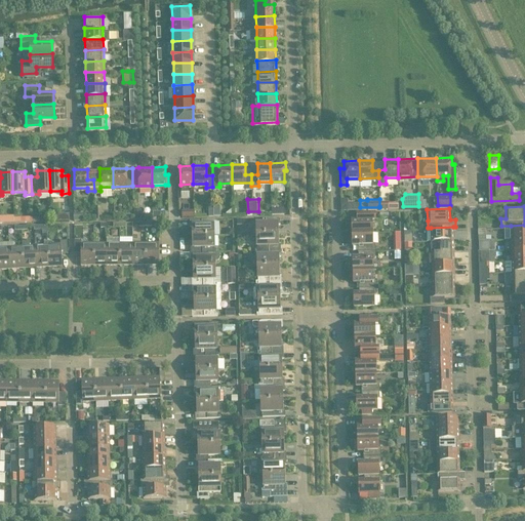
[(352,230),(372,230),(372,217),(375,217),(374,210),(357,211),(357,217),(352,217),(352,230)]
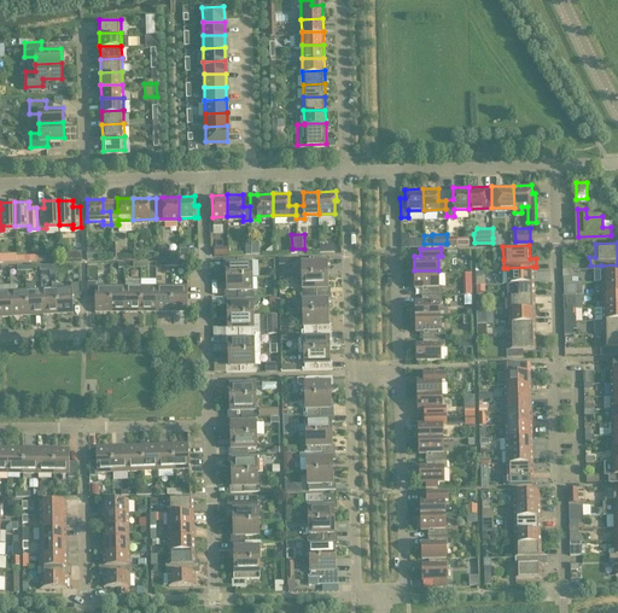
[(302,273),(326,272),(325,261),(330,261),(330,254),(315,254),(315,260),(302,260),(302,273)]
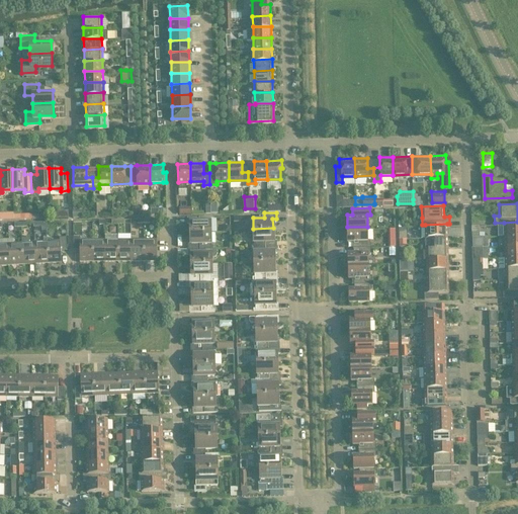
[(191,231),(210,230),(210,216),(212,216),(212,213),(187,215),(187,222),(190,221),(191,231)]
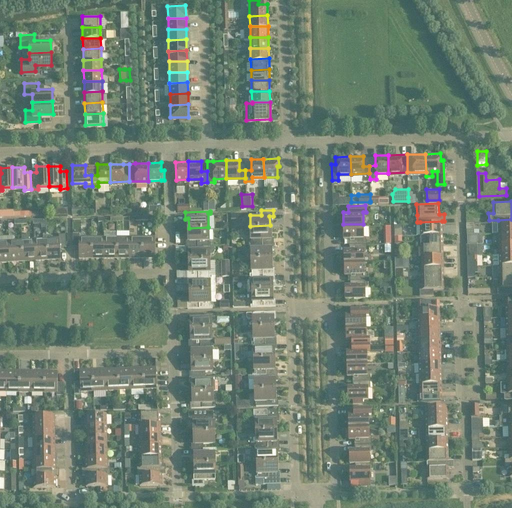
[(511,219),(498,220),(491,220),(491,231),(498,230),(511,230),(511,219)]
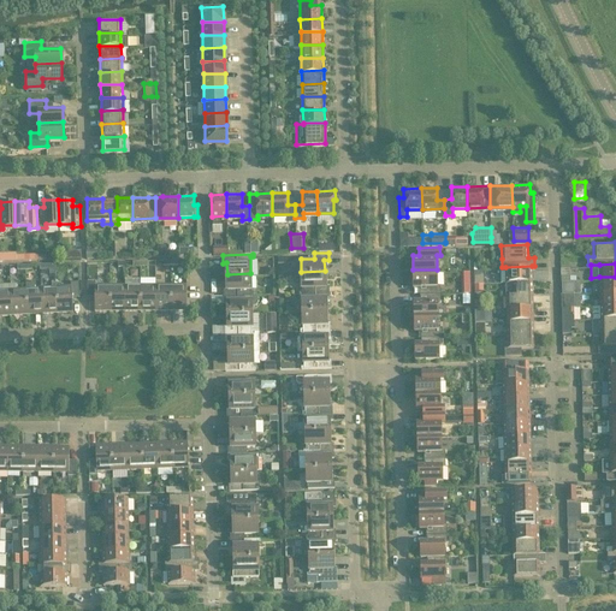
[(562,278),(573,278),(574,278),(574,265),(561,265),(561,278),(562,278)]
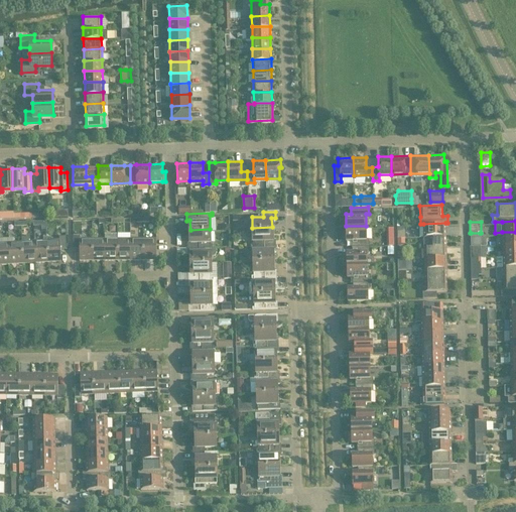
[(445,234),(445,223),(423,224),(423,235),(445,234)]
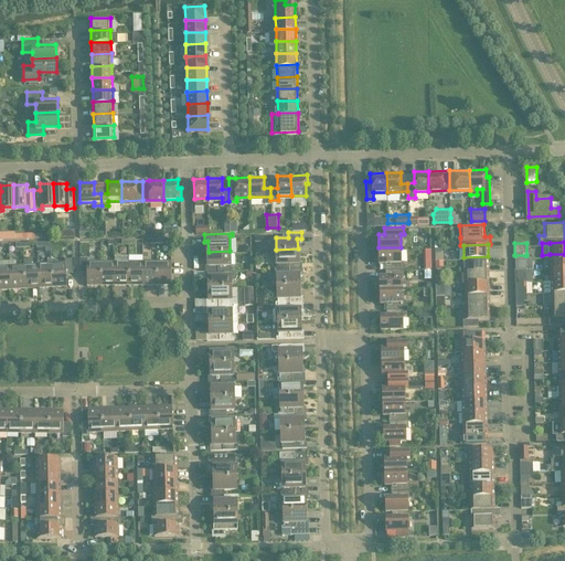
[(401,247),(379,247),(379,261),(385,261),(385,267),(404,266),(404,260),(401,260),(401,247)]
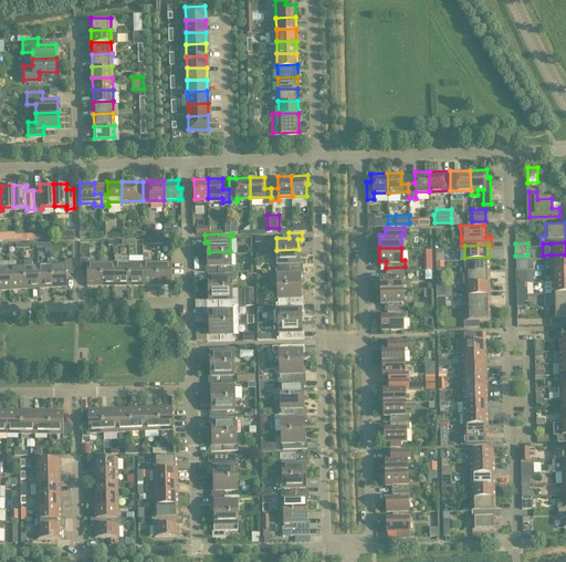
[(299,249),(276,250),(278,266),(275,266),(275,268),(303,267),(302,259),(299,260),(299,249)]
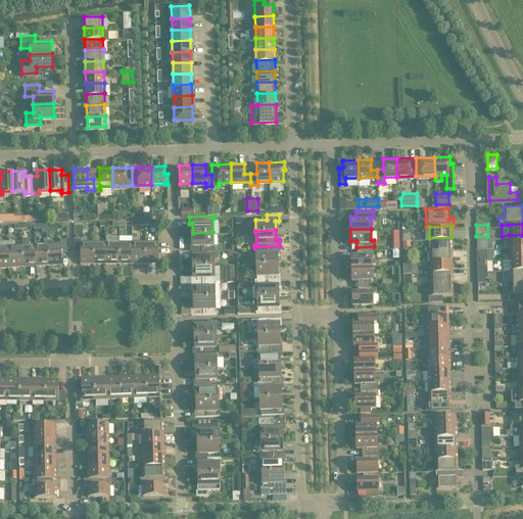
[(212,232),(193,233),(193,242),(189,242),(190,248),(216,248),(215,246),(212,246),(212,232)]
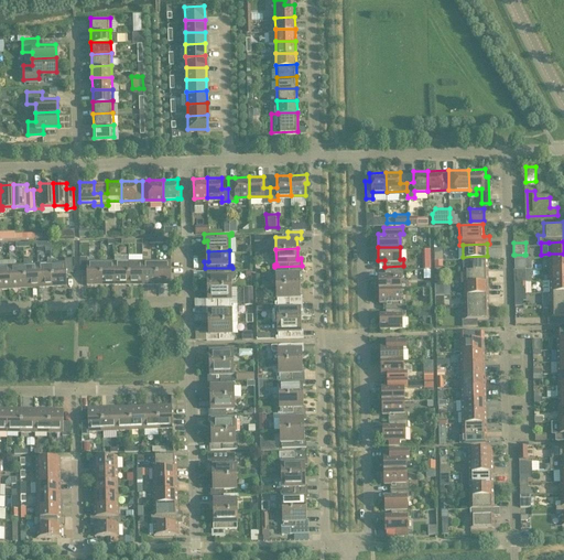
[(563,265),(563,254),(549,254),(550,266),(563,265)]
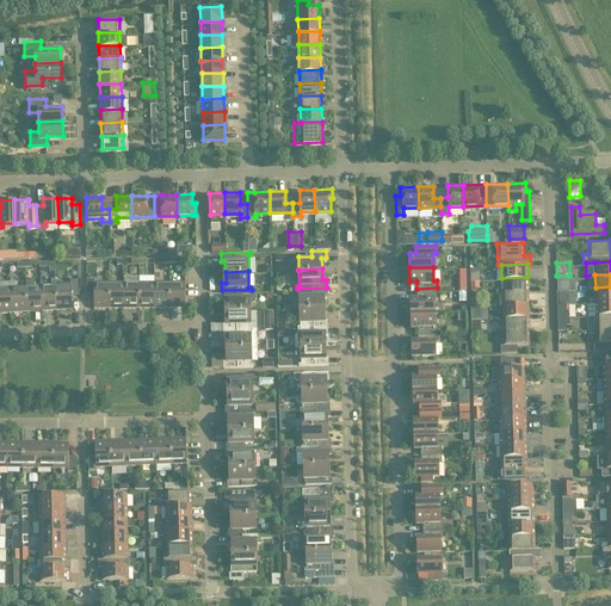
[(109,305),(109,279),(94,279),(94,276),(86,276),(86,291),(93,291),(93,305),(109,305)]
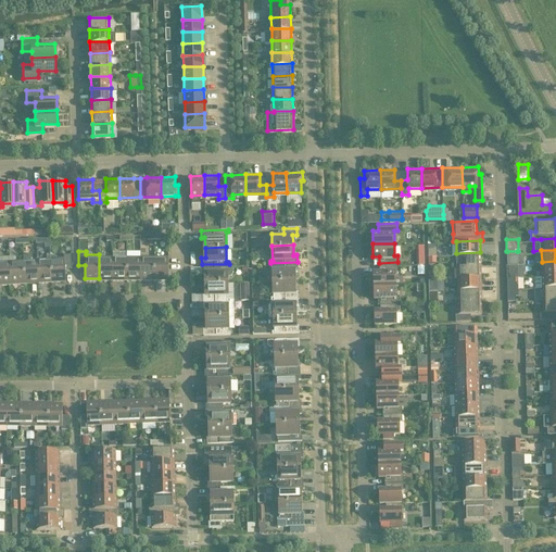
[(517,256),(517,251),(507,251),(507,263),(519,262),(518,256),(517,256)]
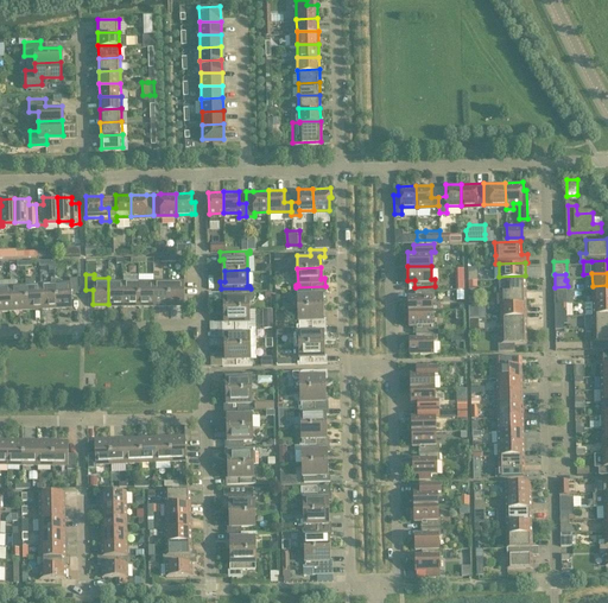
[(70,279),(55,280),(57,305),(73,305),(71,291),(78,290),(77,275),(70,275),(70,279)]
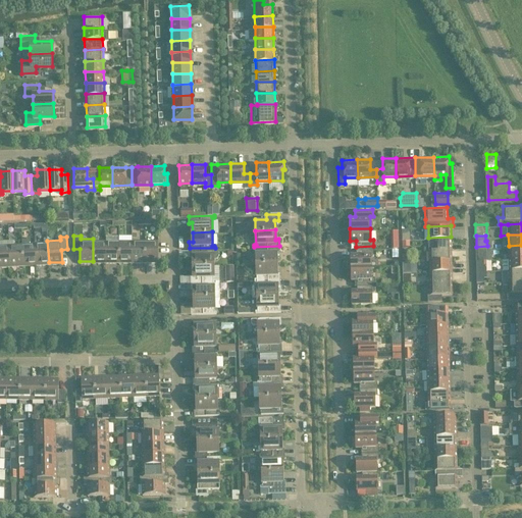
[(452,248),(451,237),(428,238),(429,248),(452,248)]
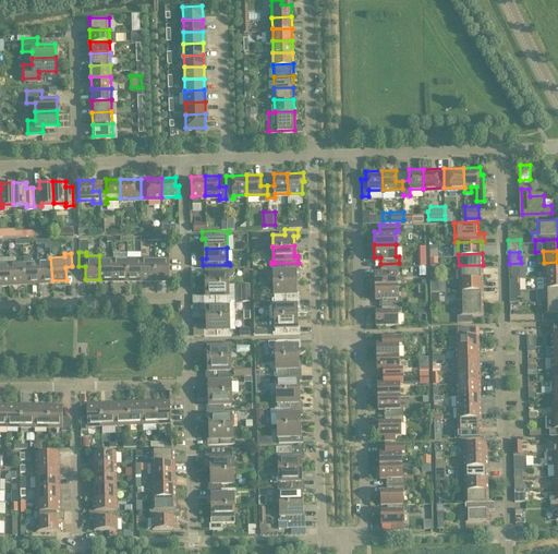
[(113,255),(99,255),(99,279),(113,279),(113,255)]
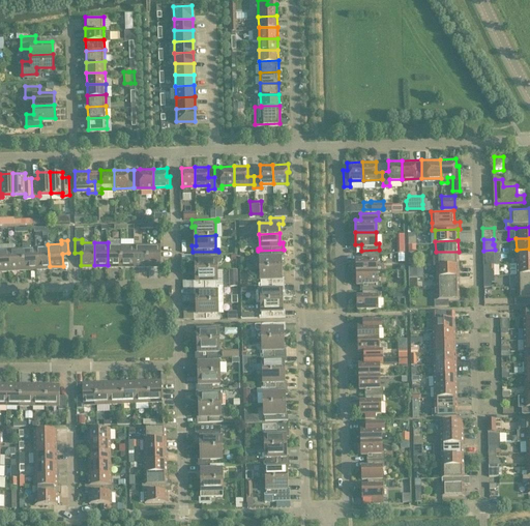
[(121,265),(121,242),(108,242),(108,265),(121,265)]
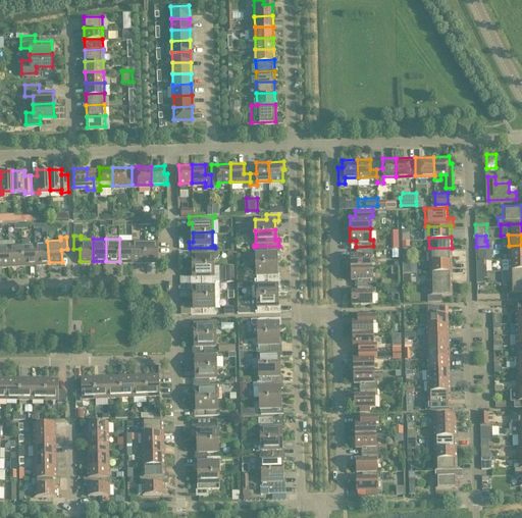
[(132,239),(119,239),(119,261),(132,261),(132,239)]
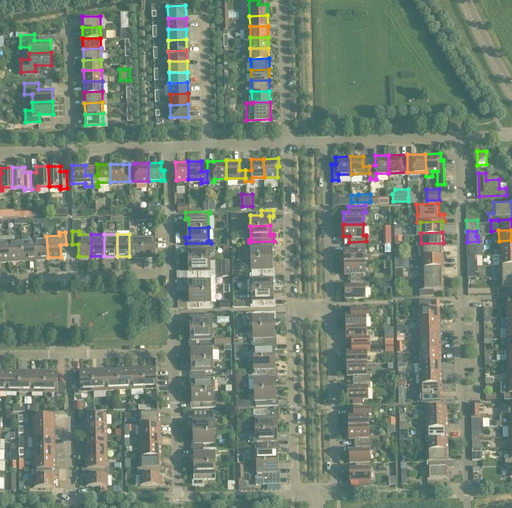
[(142,256),(142,234),(129,234),(129,256),(142,256)]
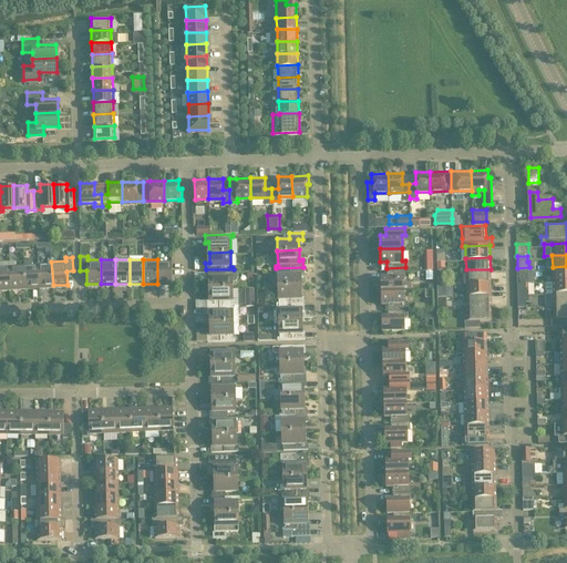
[(172,259),(157,259),(157,284),(172,283),(172,259)]
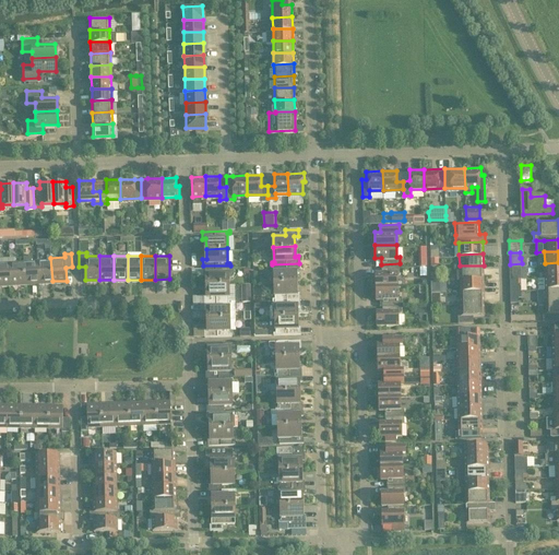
[(38,282),(37,258),(23,259),(24,283),(38,282)]
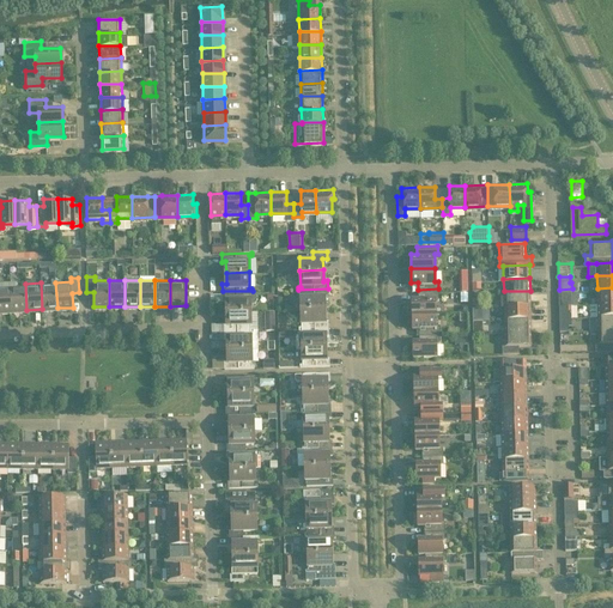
[(58,308),(55,283),(41,283),(42,309),(58,308)]
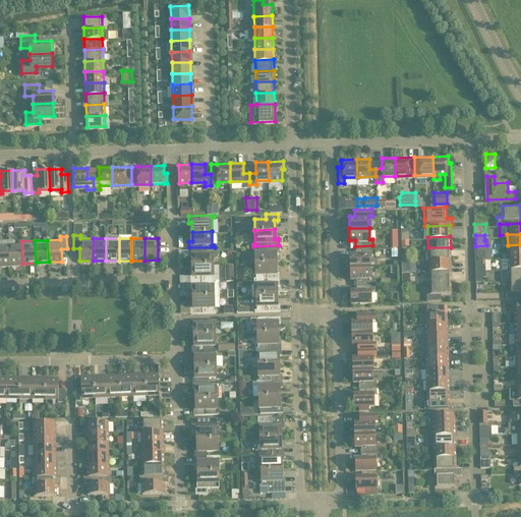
[(22,264),(21,241),(9,242),(10,264),(22,264)]
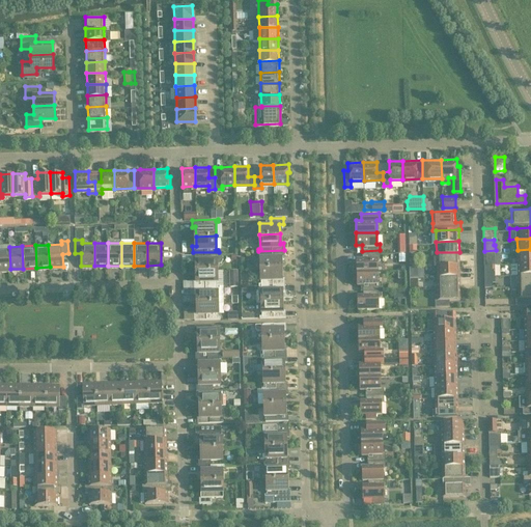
[(9,247),(0,247),(0,269),(10,269),(9,247)]
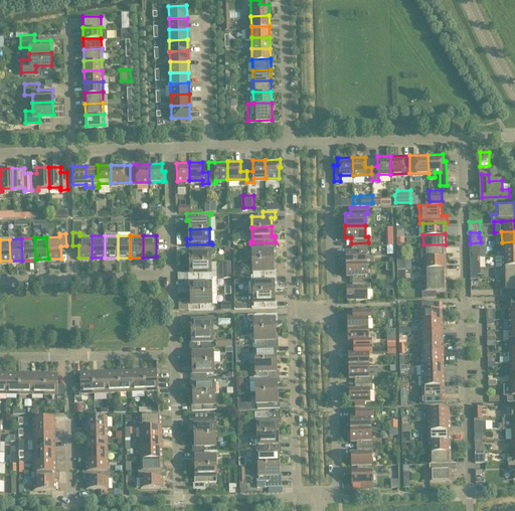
[(514,241),(502,242),(502,253),(514,252),(514,241)]
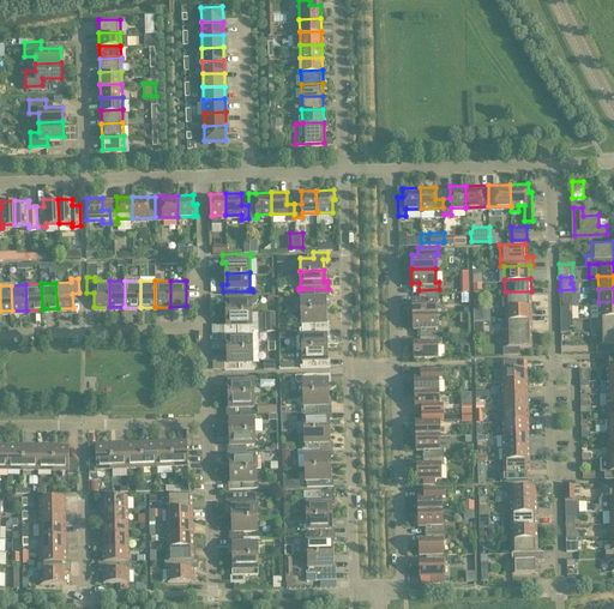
[(329,289),(299,290),(299,291),(301,291),(301,308),(324,307),(324,296),(329,296),(329,289)]
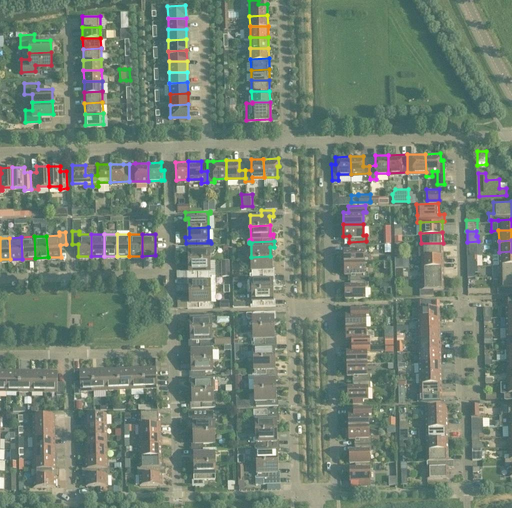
[(366,241),(349,242),(349,248),(344,248),(344,260),(364,260),(363,248),(367,248),(366,241)]
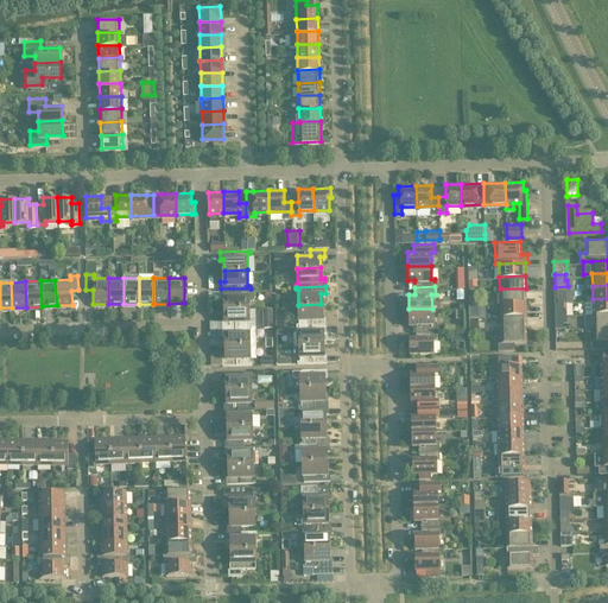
[(567,300),(565,287),(553,287),(555,300),(563,300),(567,300)]
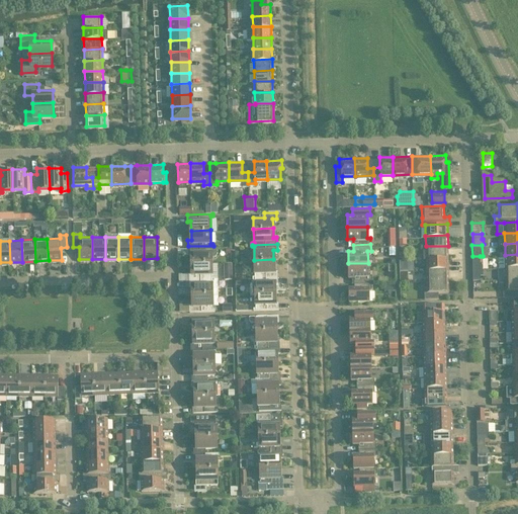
[(213,246),(188,246),(188,253),(191,253),(192,262),(211,261),(211,255),(213,255),(216,254),(217,252),(217,247),(214,246),(213,246)]
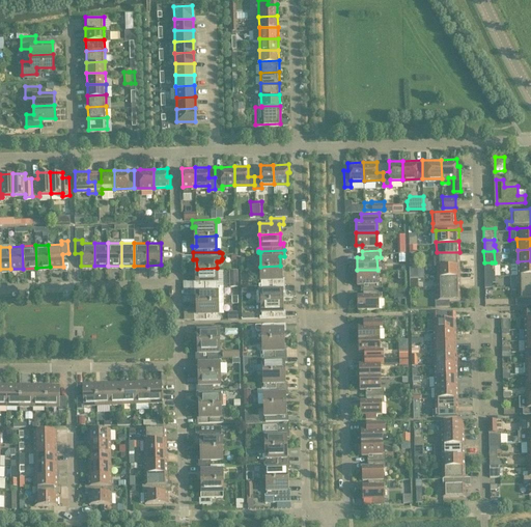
[(459,262),(459,252),(437,252),(437,264),(459,262)]
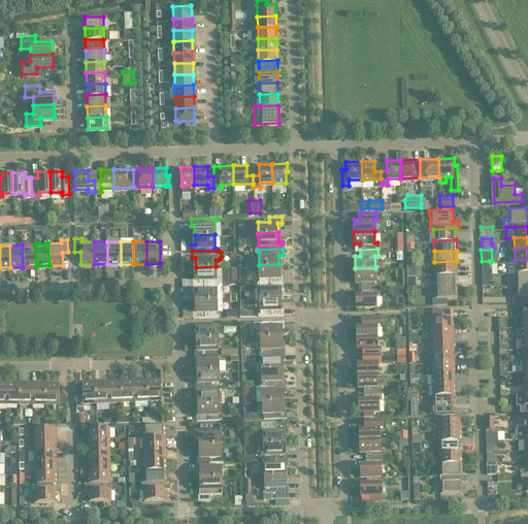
[(527,259),(515,260),(515,271),(527,270),(527,259)]
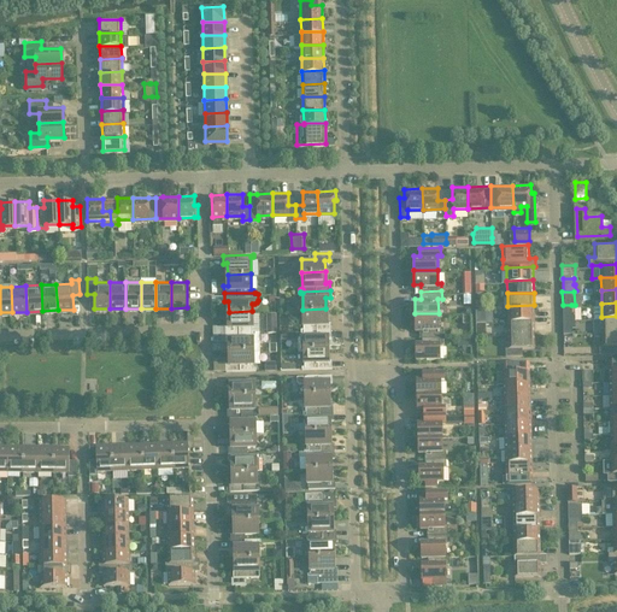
[(534,318),(534,305),(507,306),(507,319),(534,318)]
